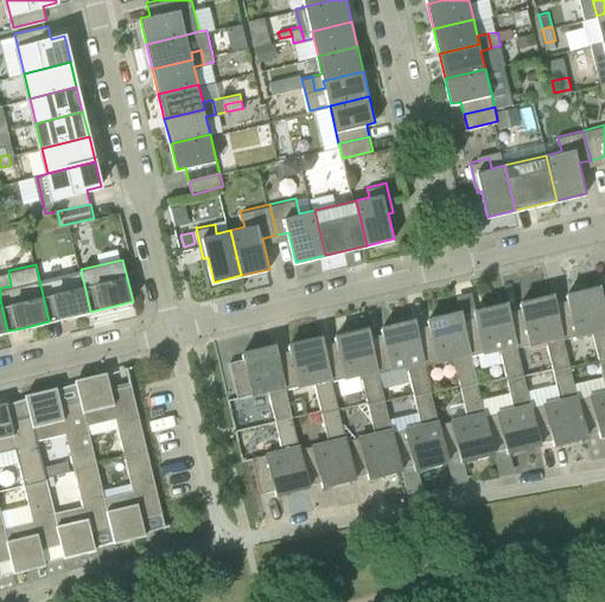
[(49,321),(90,312),(81,269),(39,280),(49,321)]
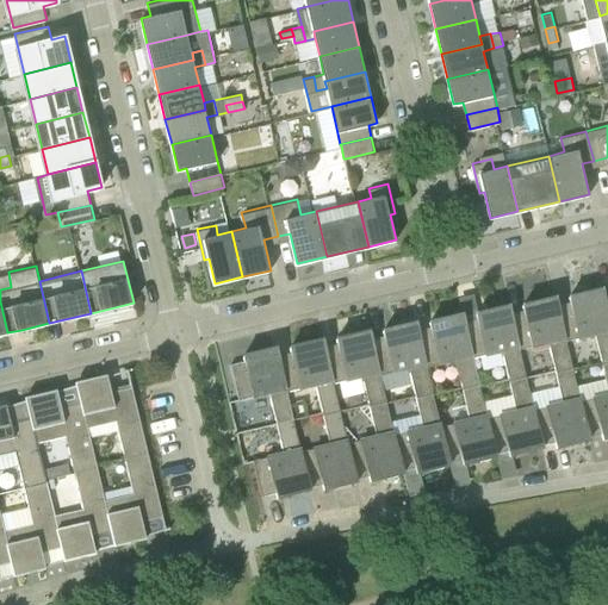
[(607,305),(605,294),(603,287),(570,294),(571,300),(558,303),(566,338),(596,332),(603,360),(607,359),(607,305)]
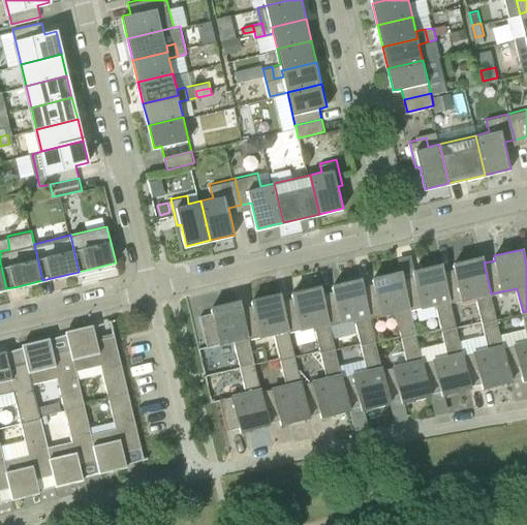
[(491,294),(484,263),(483,256),(454,263),(455,268),(443,271),(452,301),(476,296),(483,319),(497,316),(491,294)]
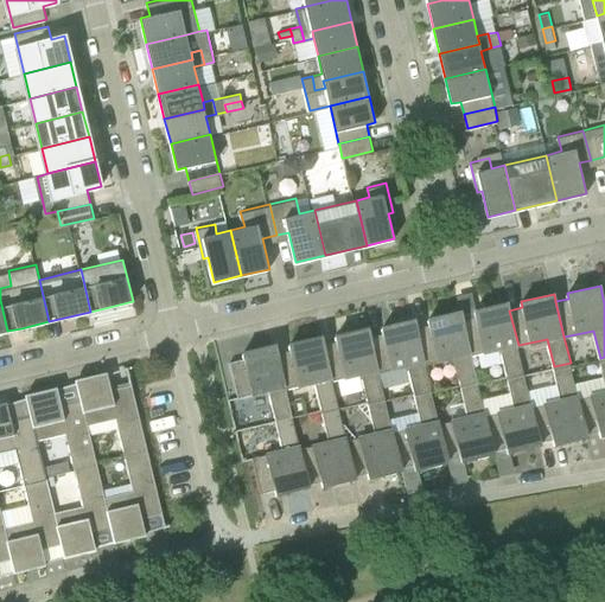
[(524,371),(518,345),(509,311),(508,302),(475,309),(476,315),(463,319),(471,354),(501,347),(507,375),(524,371)]
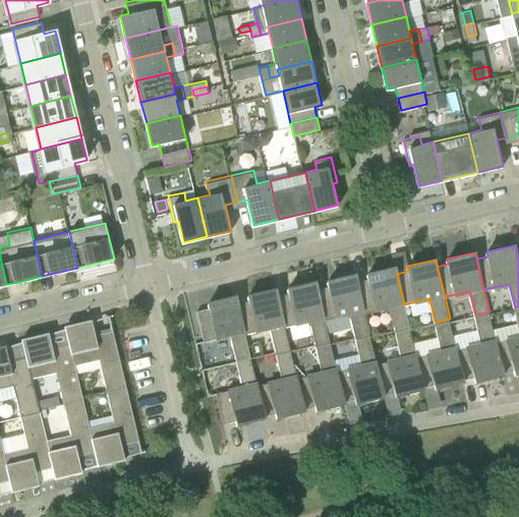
[(404,304),(397,274),(396,267),(367,273),(368,278),(357,281),(364,311),(391,304),(397,329),(410,326),(404,304)]
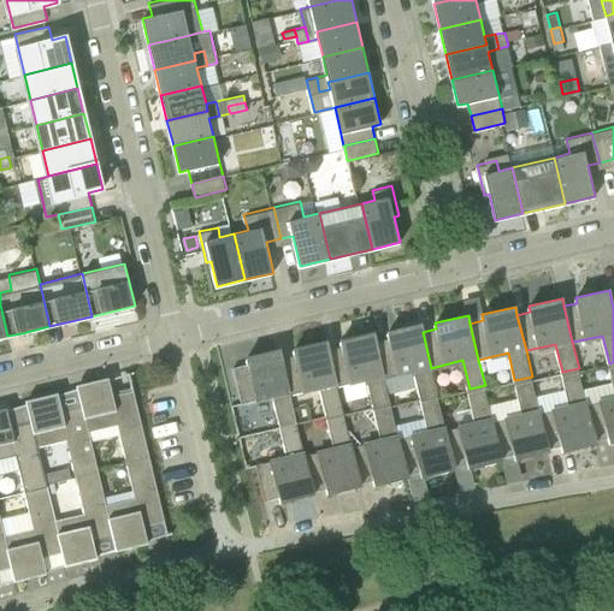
[(431,368),(423,332),(421,324),(388,331),(389,337),(376,340),(384,377),(415,369),(423,397),(438,393),(431,368)]
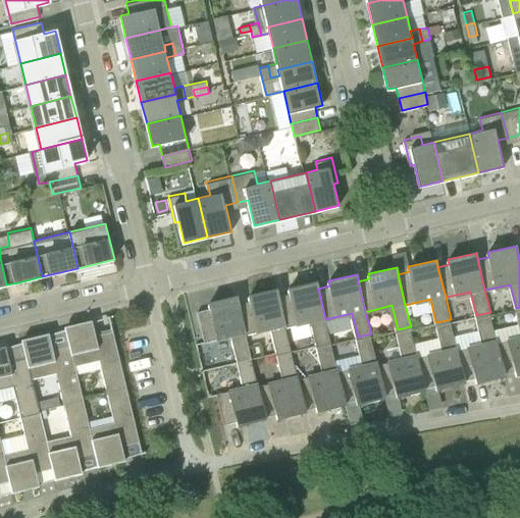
[(325,319),(318,289),(317,281),(289,289),(290,293),(278,296),(286,326),(312,320),(317,343),(330,340),(325,319)]
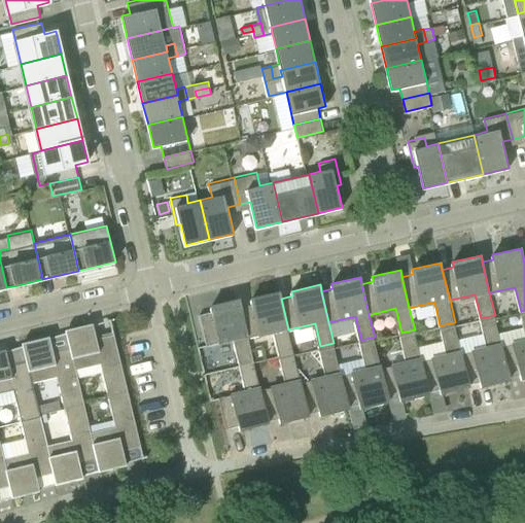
[(288,329),(281,299),(280,291),(251,299),(252,303),(241,306),(248,337),(275,330),(281,355),(294,352),(288,329)]
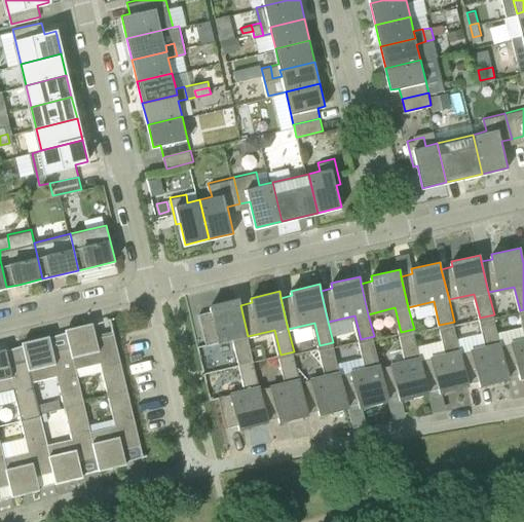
[(248,336),(240,305),(238,298),(211,305),(212,309),(199,312),(207,343),(233,337),(239,364),(254,361),(248,336)]
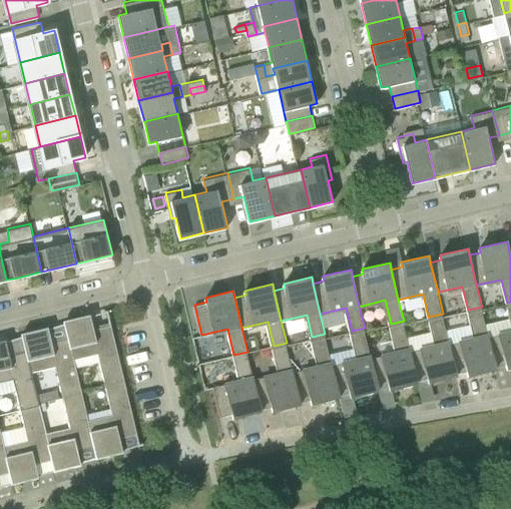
[(510,302),(507,303),(510,319),(510,331),(489,336),(496,366),(507,363),(508,368),(510,367),(510,302)]
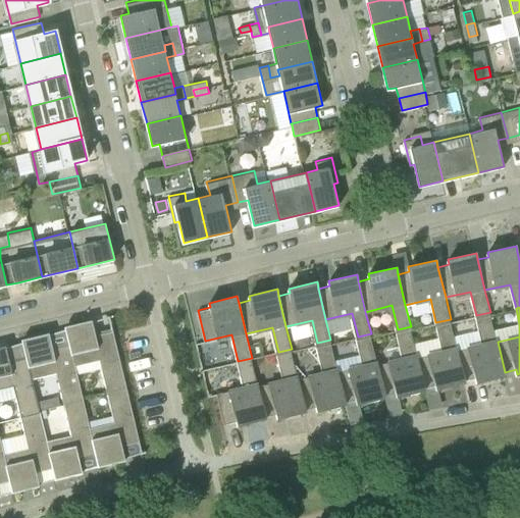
[(505,372),(498,342),(490,312),(476,315),(482,343),(458,349),(465,379),(475,376),(477,381),(505,375),(505,372)]
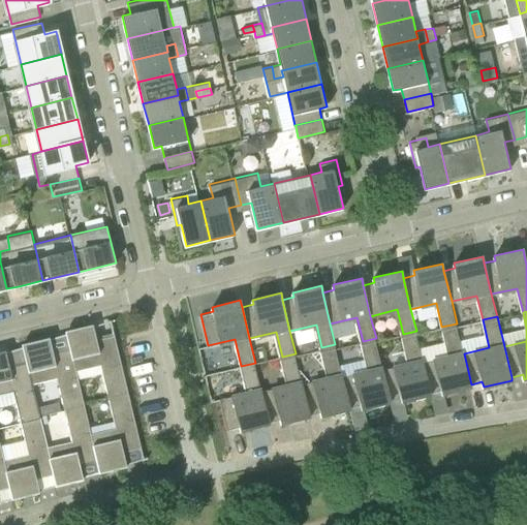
[(471,384),(464,353),(457,323),(441,327),(448,354),(424,361),(431,392),(441,389),(443,394),(471,388),(471,384)]
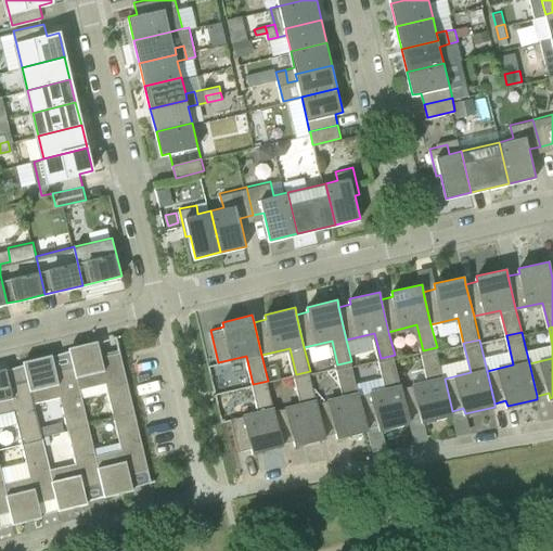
[(114,414),(134,410),(120,350),(101,355),(98,341),(69,349),(74,364),(78,386),(106,380),(114,414)]
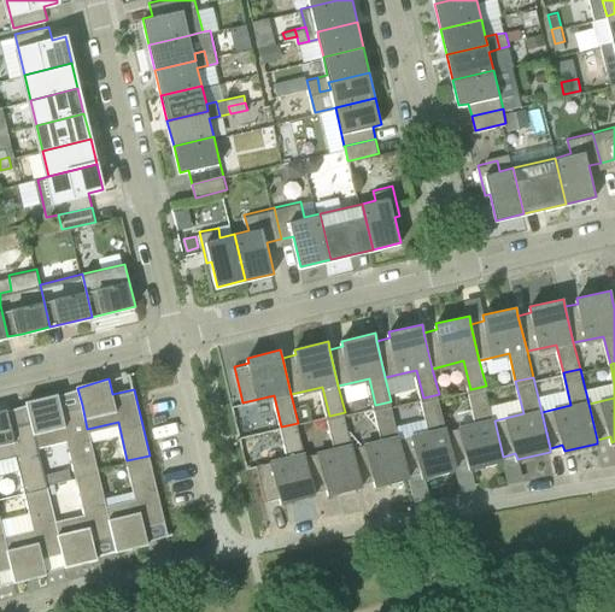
[(503,457),(495,421),(486,386),(470,389),(478,422),(446,429),(456,465),(468,463),(469,468),(503,460),(503,457)]
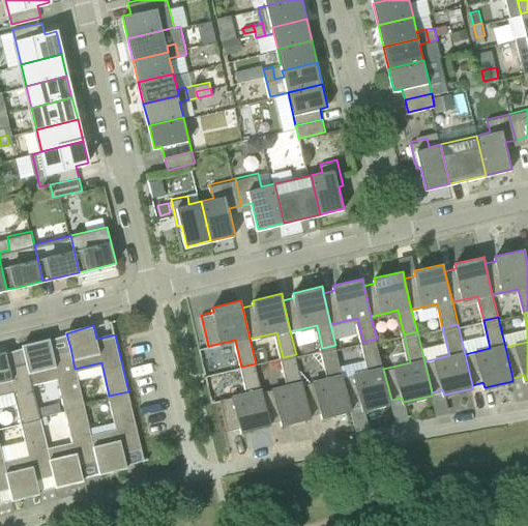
[(84,405),(75,369),(70,348),(53,352),(50,338),(23,346),(27,361),(31,382),(57,376),(63,402),(54,404),(52,407),(53,412),(65,409),(84,405)]
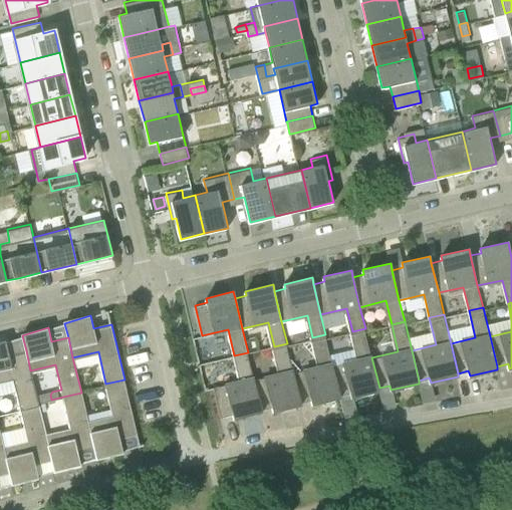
[(379,388),(371,357),(365,328),(352,331),(358,358),(332,364),(340,395),(350,393),(351,397),(379,391),(379,388)]
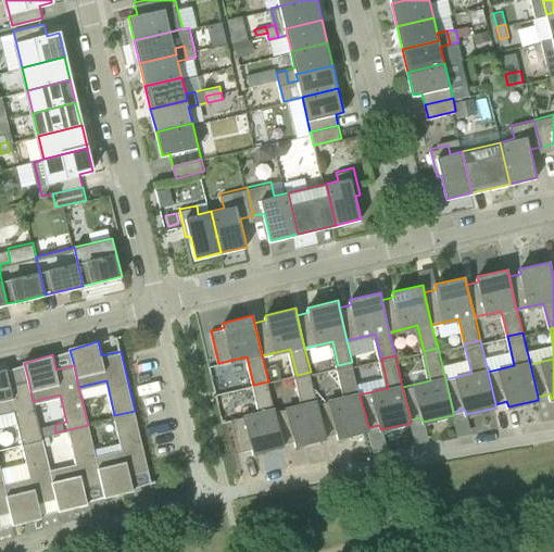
[(368,427),(360,394),(352,362),(338,365),(345,396),(317,402),(326,435),(337,433),(338,437),(368,430),(368,427)]
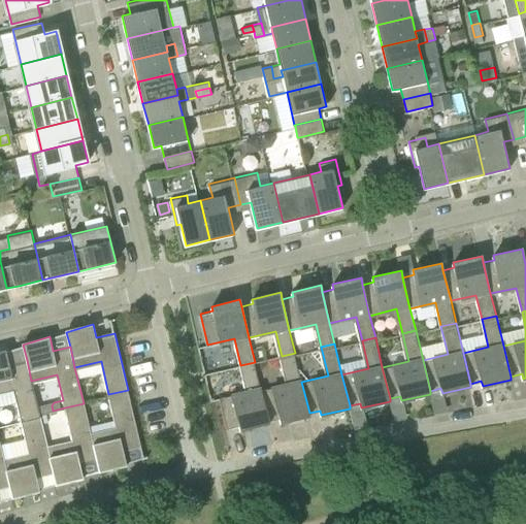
[(39,414),(31,381),(27,360),(9,364),(6,350),(0,352),(0,390),(13,388),(22,420),(40,416),(39,414)]
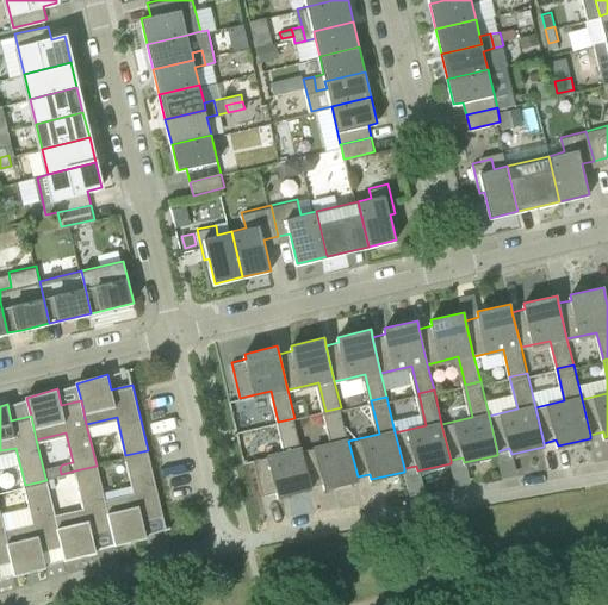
[(358,476),(348,441),(341,407),(326,411),(333,442),(302,449),(311,485),(323,482),(324,487),(358,480),(358,476)]
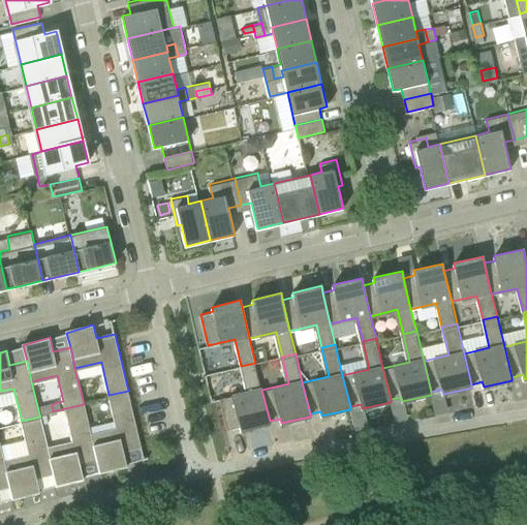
[(270,421),(261,390),(255,363),(241,366),(247,392),(220,398),(227,429),(240,426),(241,430),(270,424),(270,421)]
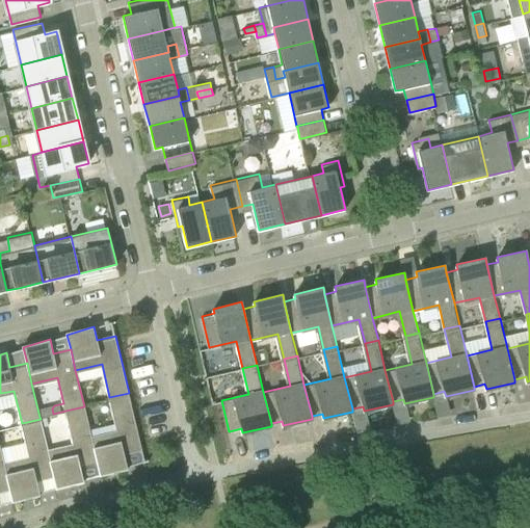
[(101,474),(128,466),(124,453),(142,448),(129,393),(109,397),(117,430),(91,437),(98,463),(101,474)]
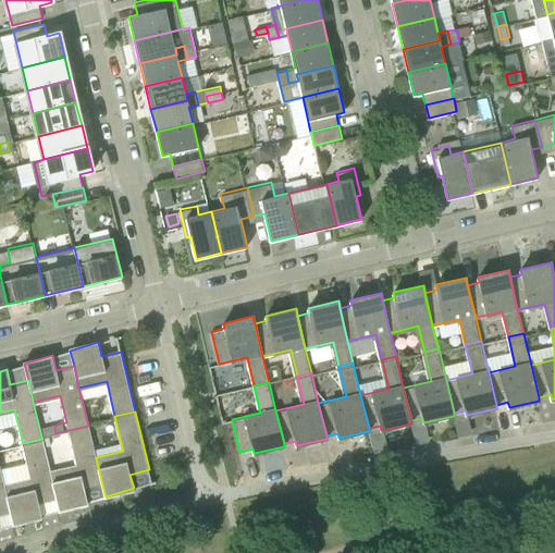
[(102,484),(96,457),(88,426),(69,430),(77,465),(50,471),(57,498),(59,510),(87,502),(85,489),(102,484)]
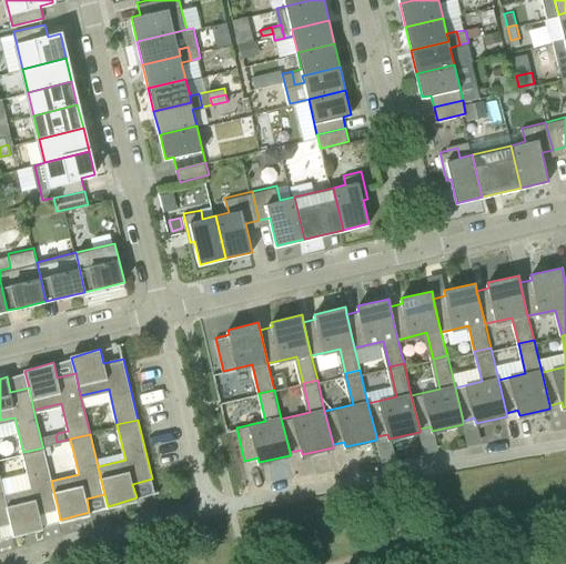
[(58,507),(51,481),(43,447),(23,452),(32,487),(4,494),(11,522),(13,534),(42,525),(39,512),(58,507)]
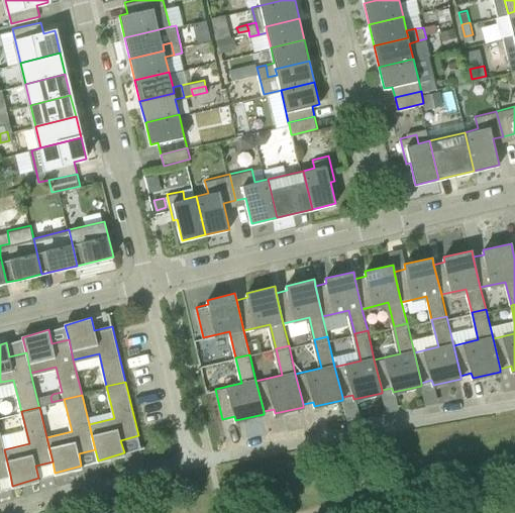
[(0,477),(10,475),(4,449),(0,433),(0,477)]
